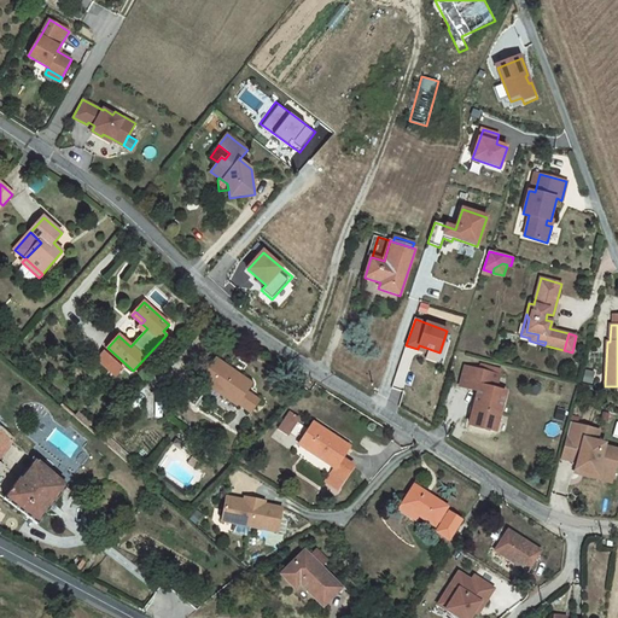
[(104,351),(97,360),(116,377),(123,368),(104,351)]
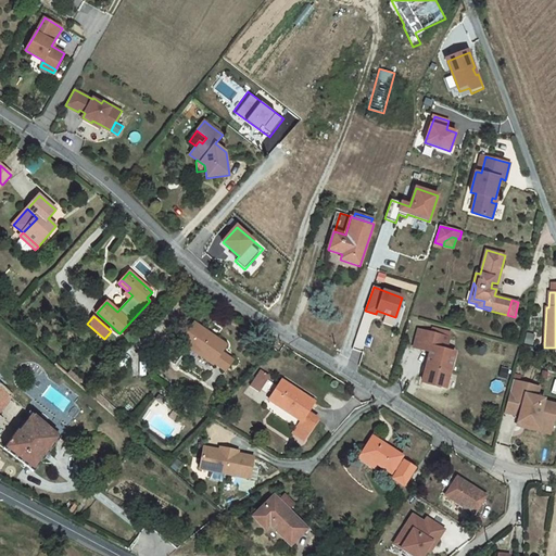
[(222,353),(226,345),(194,324),(181,343),(186,346),(200,355),(213,365),(214,364),(222,353)]
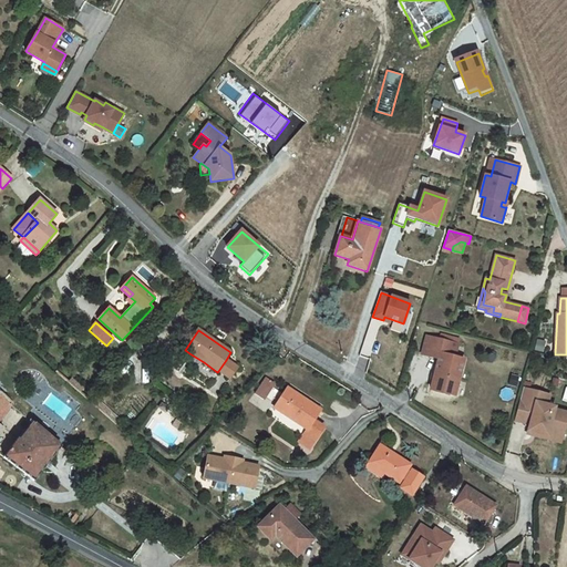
[(455,358),(460,339),(441,334),(440,340),(454,343),(451,357),(455,358)]
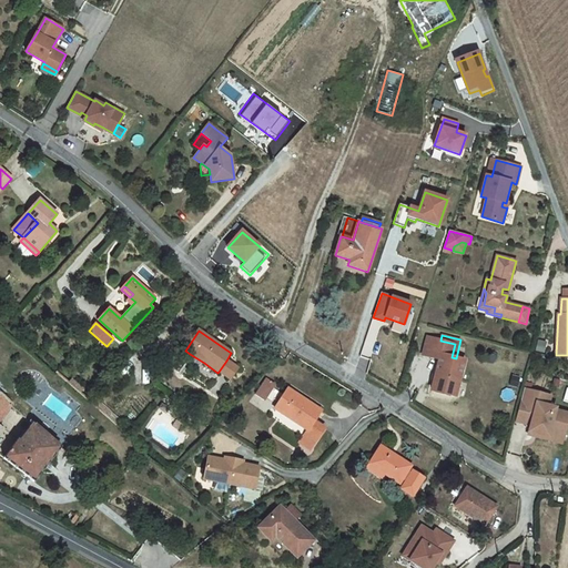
[(452,395),(455,378),(459,379),(465,361),(456,358),(452,357),(455,344),(440,341),(427,337),(423,355),(439,359),(435,376),(437,377),(436,381),(434,381),(432,389),(452,395)]
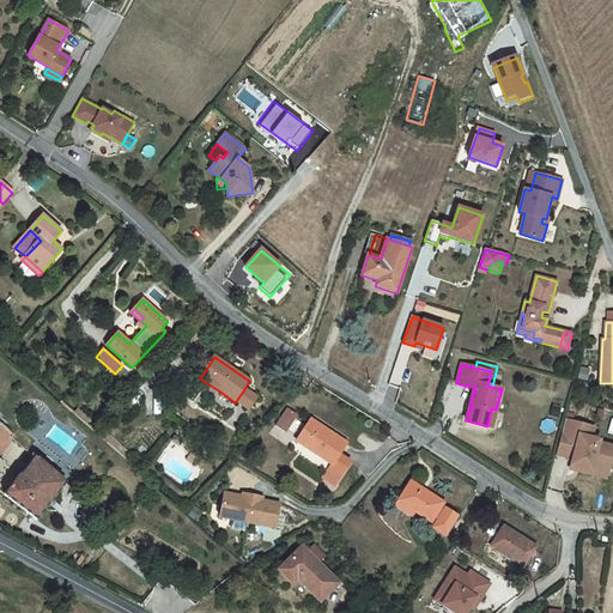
[(589,370),(582,368),(578,378),(587,381),(589,370)]
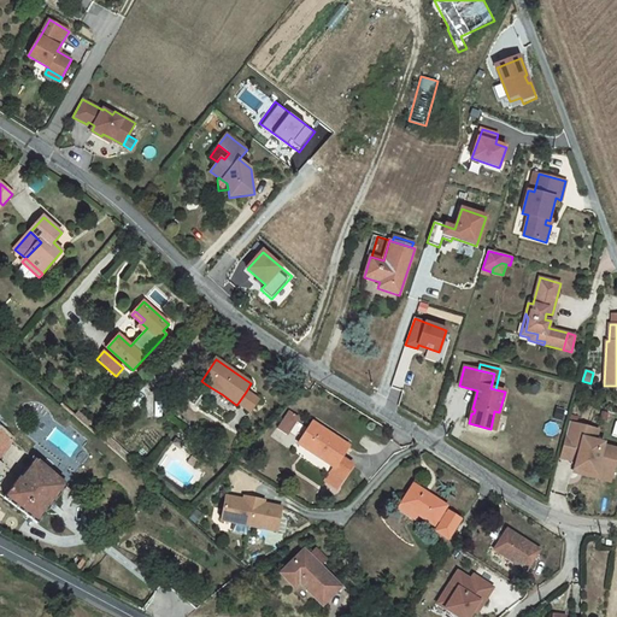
[(222,394),(206,385),(203,389),(204,393),(215,400),(218,400),(222,394)]
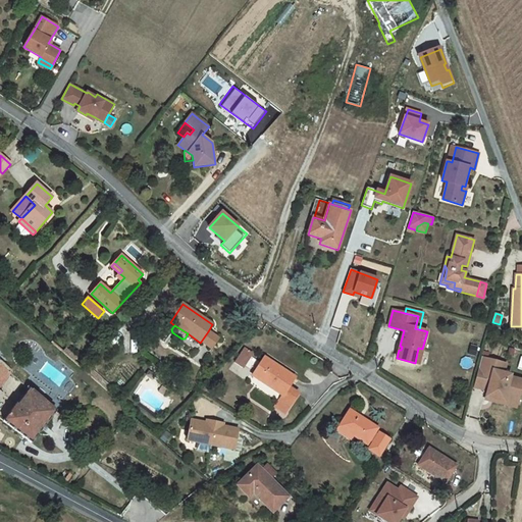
[(219,338),(208,331),(201,342),(211,349),(219,338)]
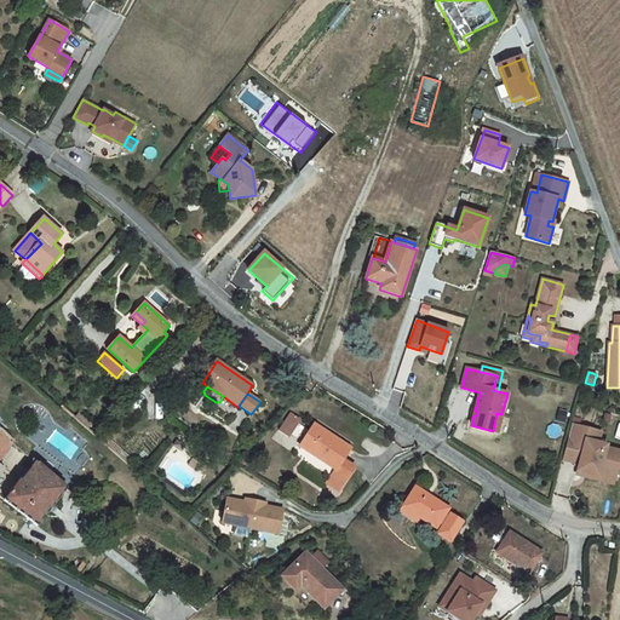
[(300,419),(291,413),(279,431),(288,437),(300,419)]
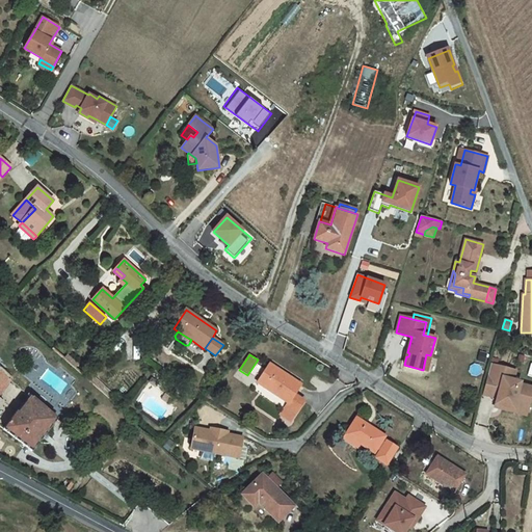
[(68,355),(64,357),(76,368),(78,365),(68,355)]
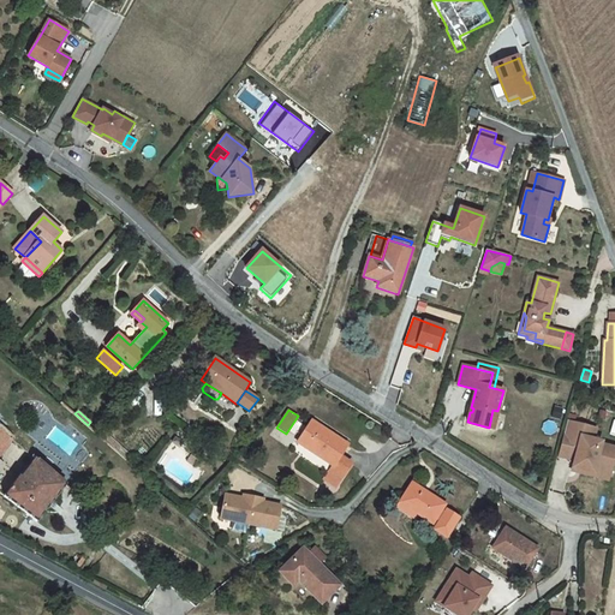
[(584,425),(567,421),(559,455),(574,460),(574,463),(583,465),(581,470),(593,473),(595,467),(610,472),(614,454),(614,448),(601,445),(602,442),(593,440),(581,436),(584,425)]
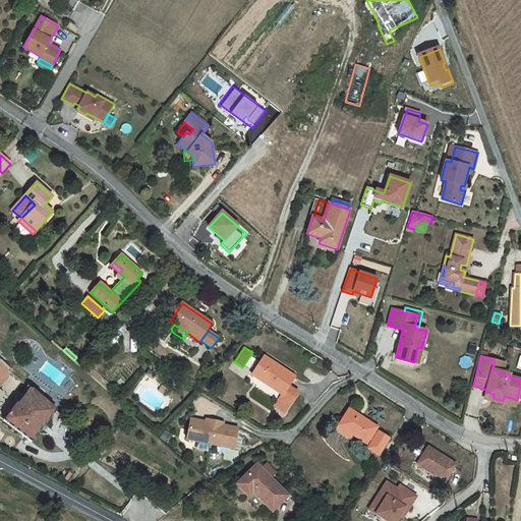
[(288,387),(294,377),(265,357),(252,374),(269,387),(282,395),(288,387)]
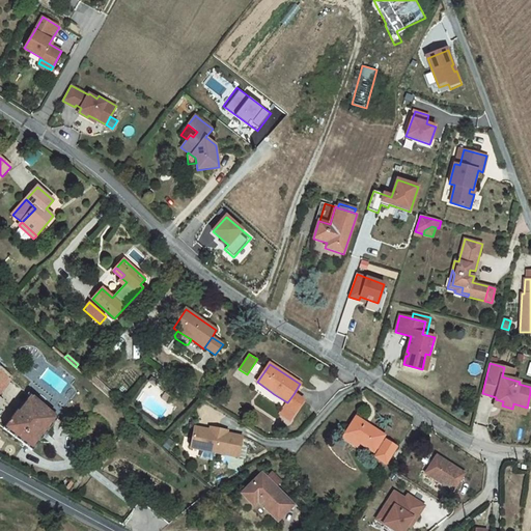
[(0,366),(0,392),(11,378),(0,366)]
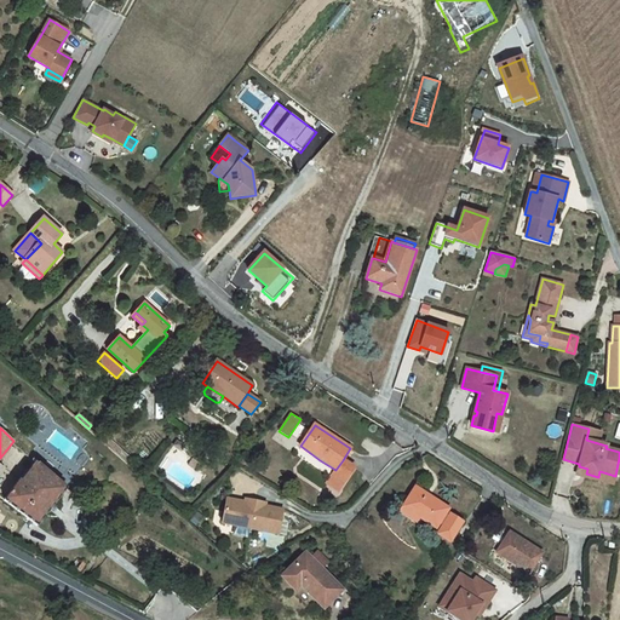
[(601,432),(589,429),(586,440),(598,443),(601,432)]
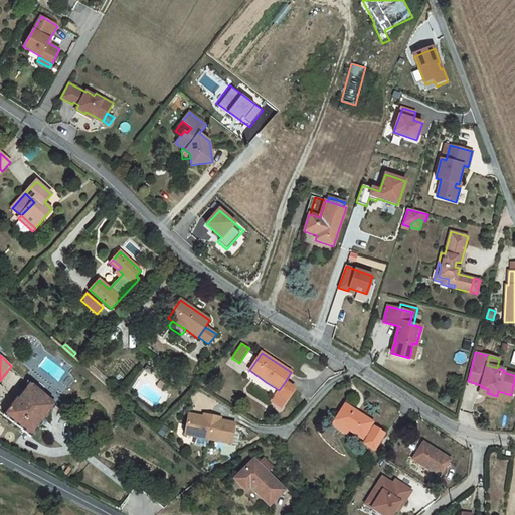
[(89,363),(84,366),(99,378),(102,375),(89,363)]
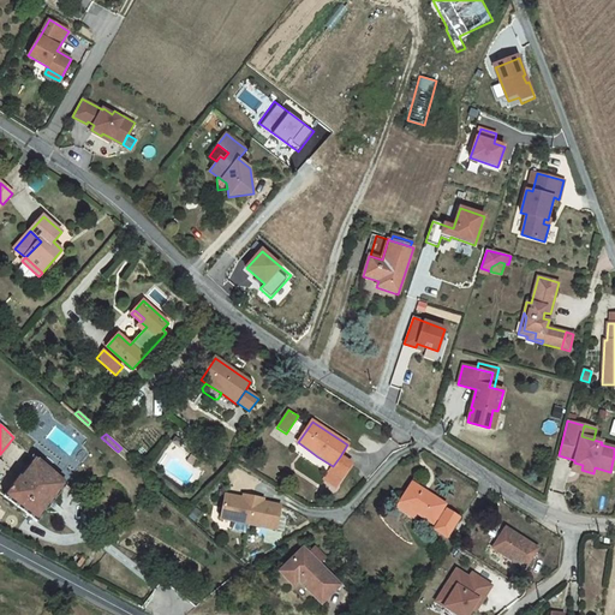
[(121,448),(118,452),(127,460),(131,455),(123,448),(121,448)]
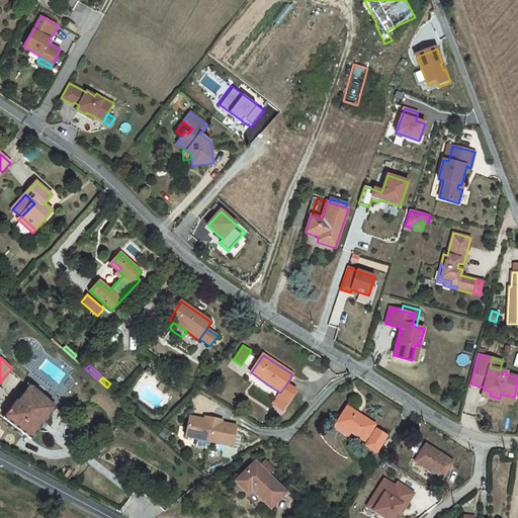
[(29,381),(17,398),(20,400),(32,384),(29,381)]
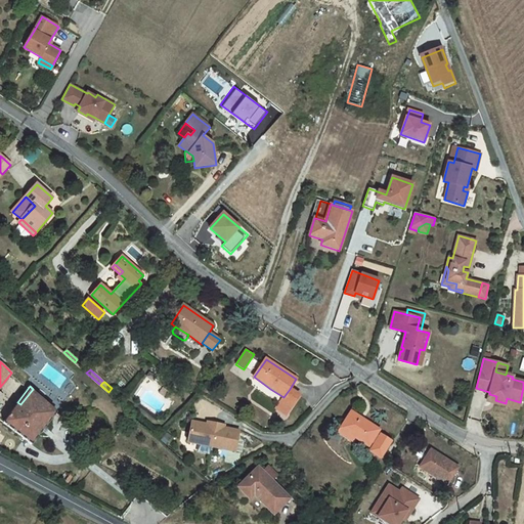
[(31,444),(57,410),(33,389),(20,404),(17,402),(3,422),(31,444)]
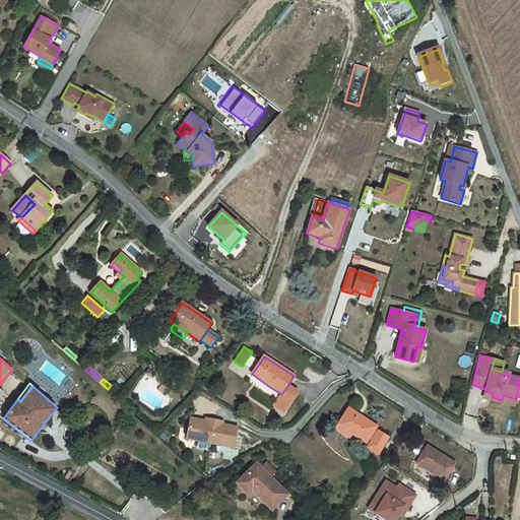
[(161,386),(158,390),(165,395),(168,390),(161,386)]
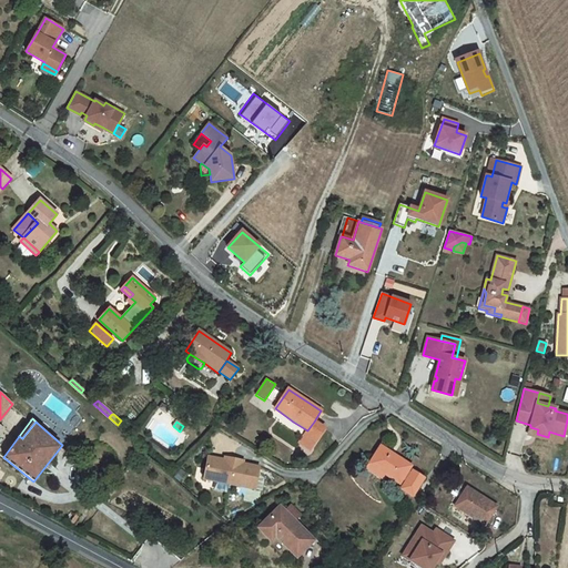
[(307,430),(293,422),(288,427),(304,437),(307,430)]
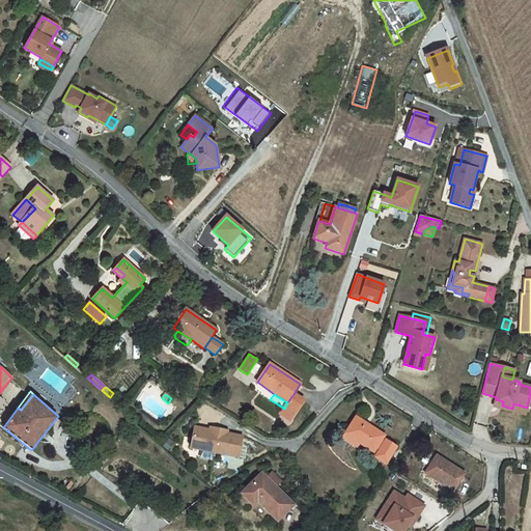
[(304,400),(294,394),(287,402),(284,409),(280,414),(290,421),(304,400)]
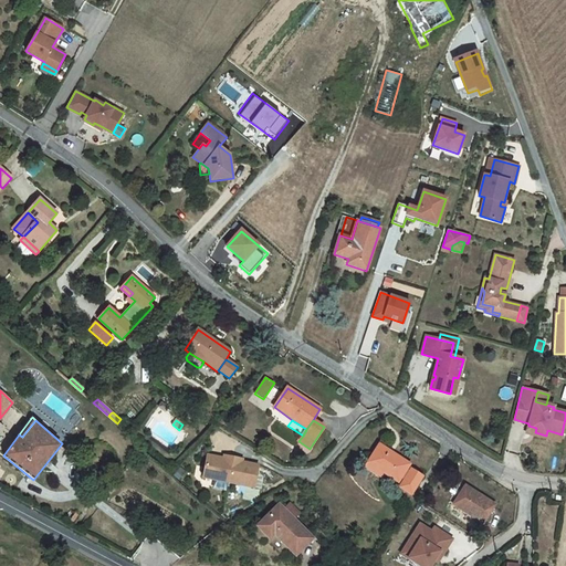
[(536,428),(528,426),(526,432),(561,441),(562,435),(547,430),(546,436),(535,432),(536,428)]
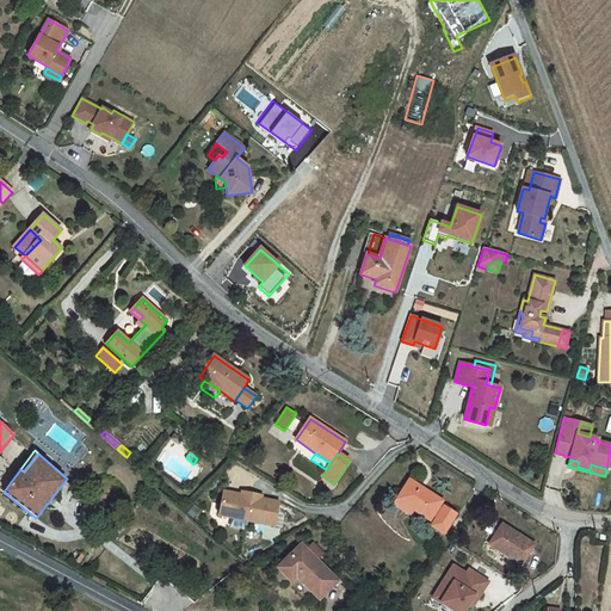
[(432,526),(443,534),(456,514),(444,507),(442,511),(437,508),(440,503),(408,482),(397,500),(413,510),(434,523),(432,526)]
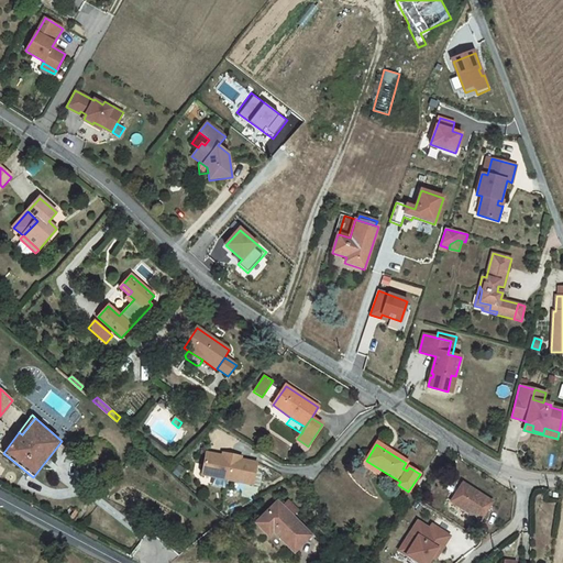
[(223,456),(208,453),(203,475),(228,479),(232,455),(224,453),(223,456)]
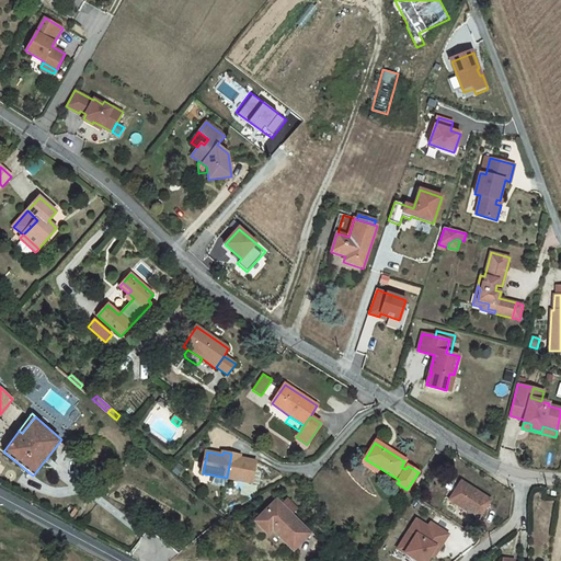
[(241,456),(231,454),(227,478),(252,483),(258,461),(241,458),(241,456)]
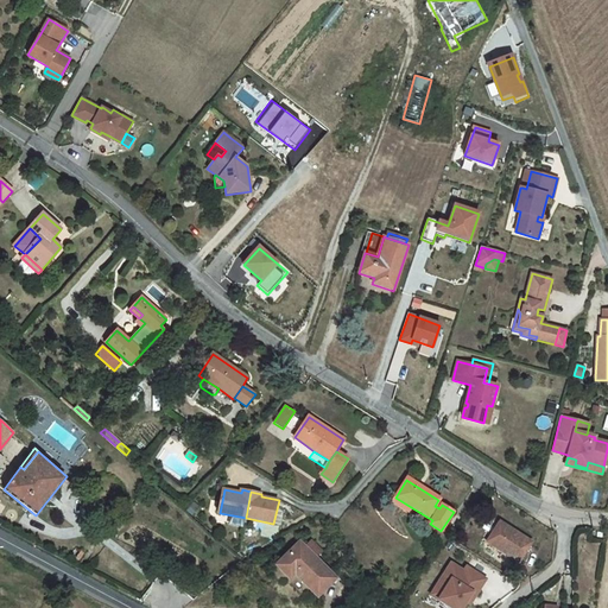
[(411,507),(396,498),(392,504),(407,513),(411,507)]
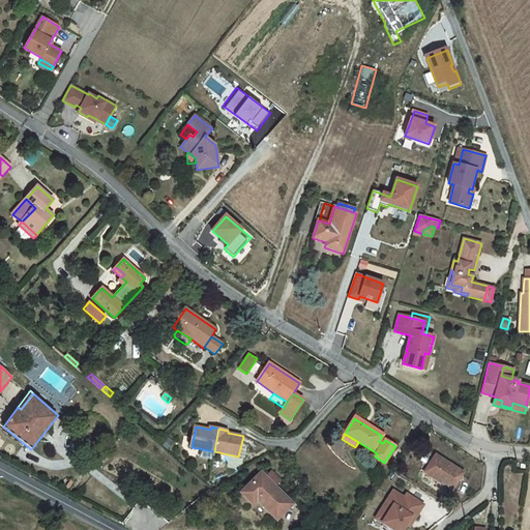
[(452,491),(464,472),(436,454),(424,473),(452,491)]
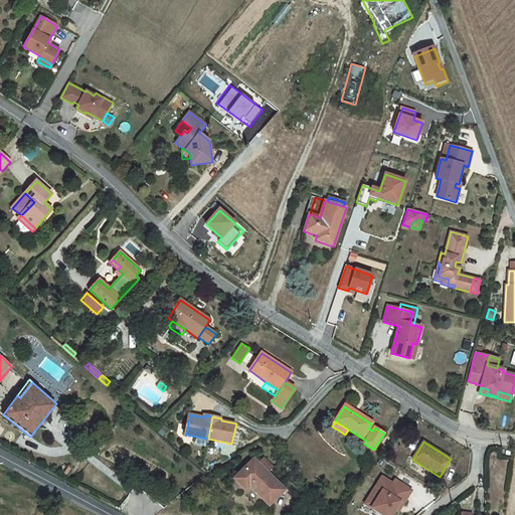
[(264,459),(259,464),(267,473),(273,467),(264,459)]
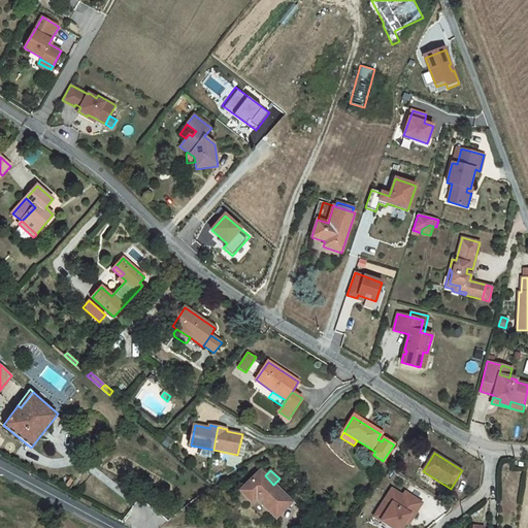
[(261,471),(241,491),(252,501),(256,497),(276,518),(291,502),(273,485),(265,475),(261,471)]
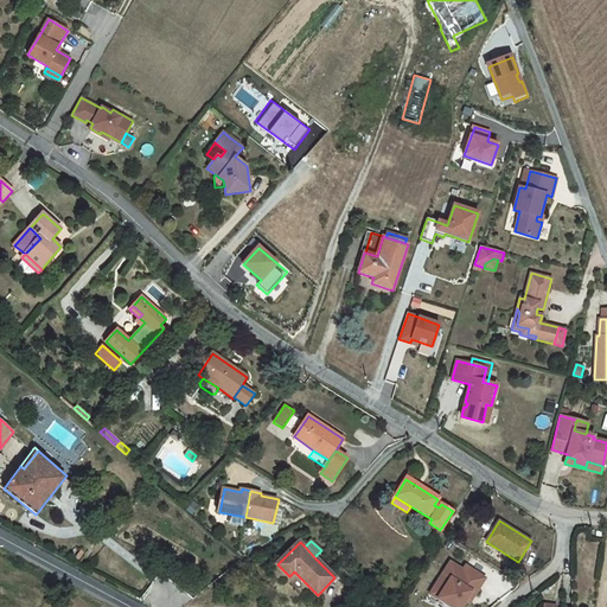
[(462,572),(449,563),(436,585),(443,589),(438,600),(447,606),(461,606),(465,602),(471,593),(474,595),(485,579),(466,567),(462,572)]
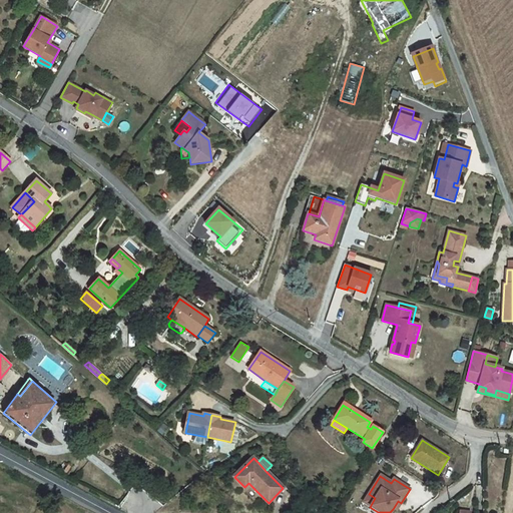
[(375,498),(369,494),(363,503),(370,507),(375,498)]
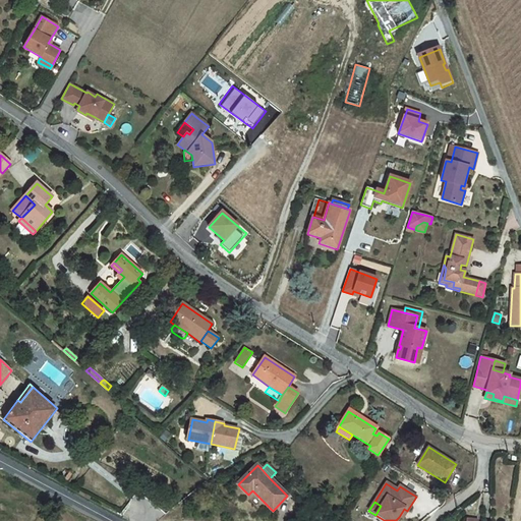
[(407,511),(404,509),(399,517),(403,519),(407,511)]
